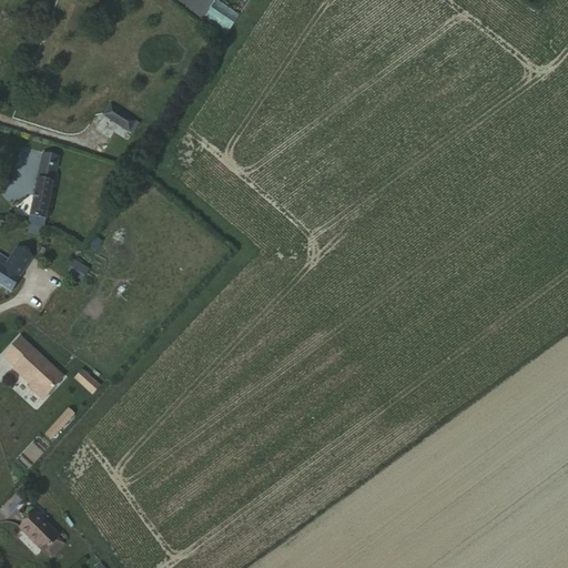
[(219,37),(231,20),(206,3),(195,21),(219,37)]
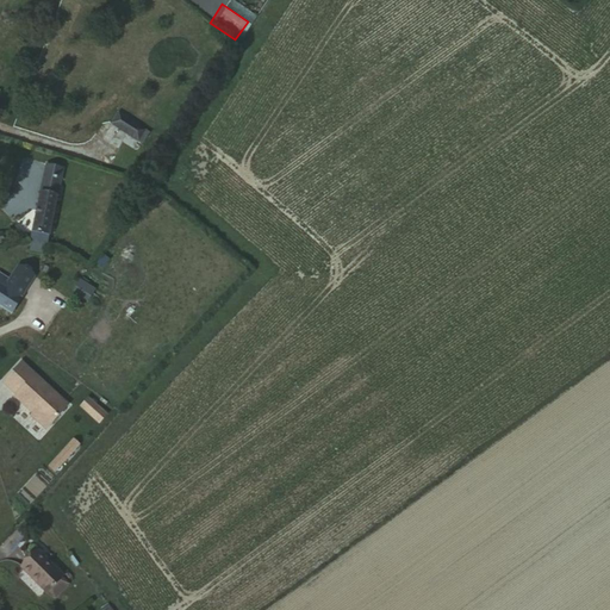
[(138,135),(113,117),(105,129),(129,145),(138,135)]
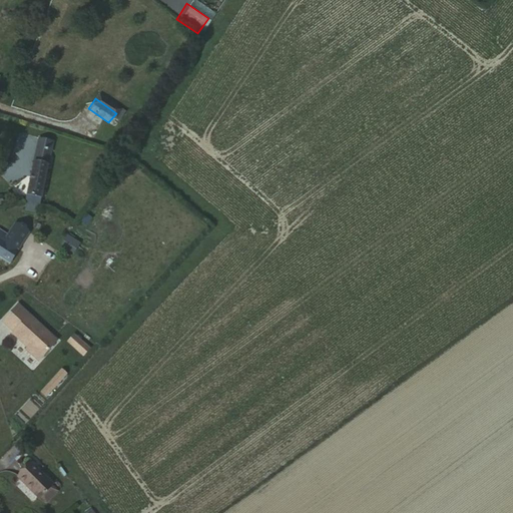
[(26,204),(39,206),(53,141),(39,139),(26,204)]
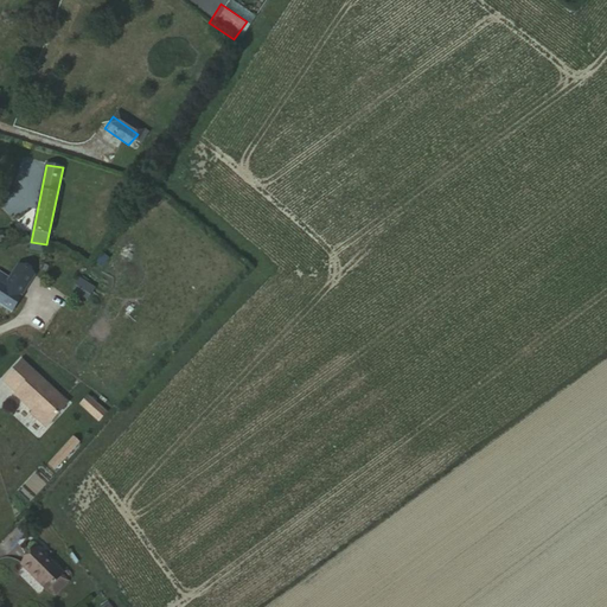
[(0,305),(13,313),(24,298),(12,291),(18,282),(0,270),(0,305)]
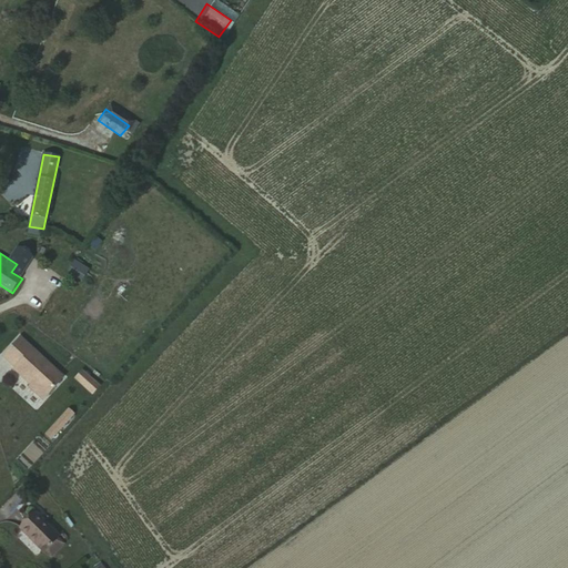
[(74,260),(68,272),(82,279),(89,267),(74,260)]
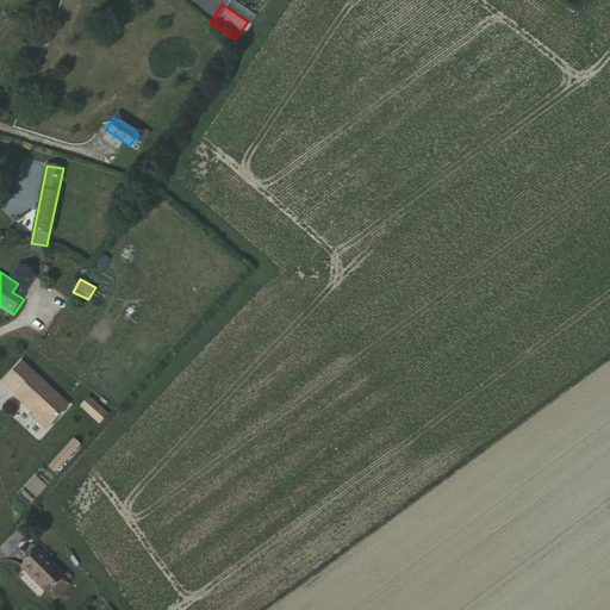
[(68,410),(22,367),(4,387),(17,399),(14,402),(37,422),(36,424),(45,434),(68,410)]
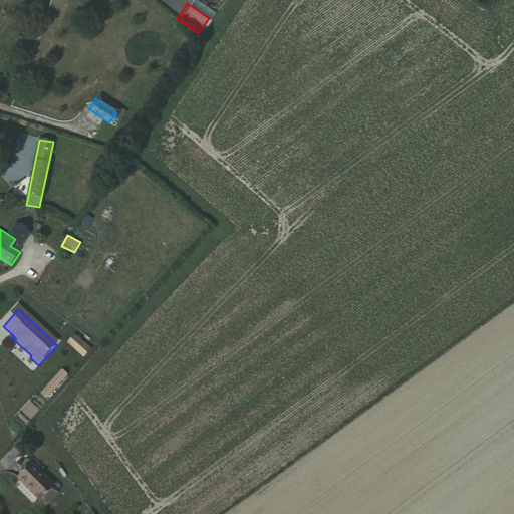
[(74,335),(67,343),(85,358),(92,349),(74,335)]
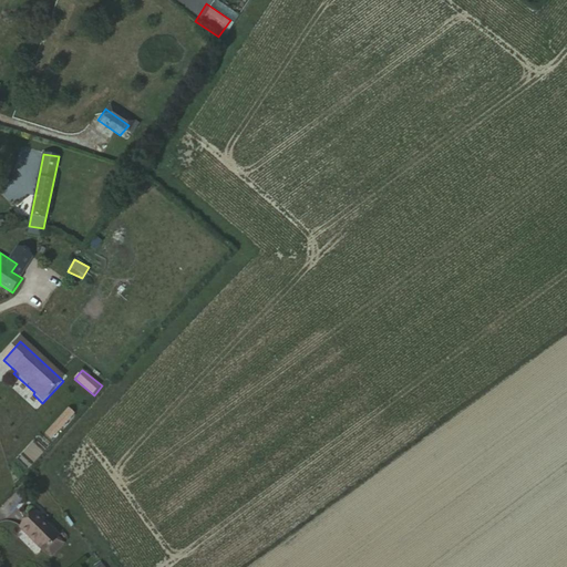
[(64,419),(60,414),(37,439),(42,443),(64,419)]
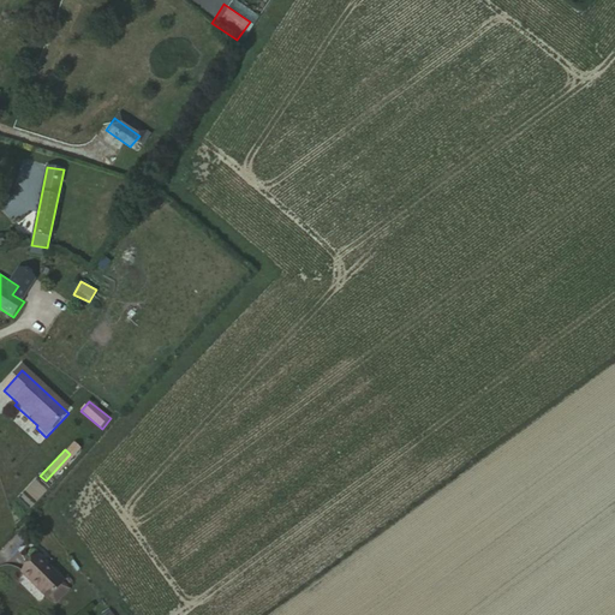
[(30,559),(25,565),(36,574),(40,568),(30,559)]
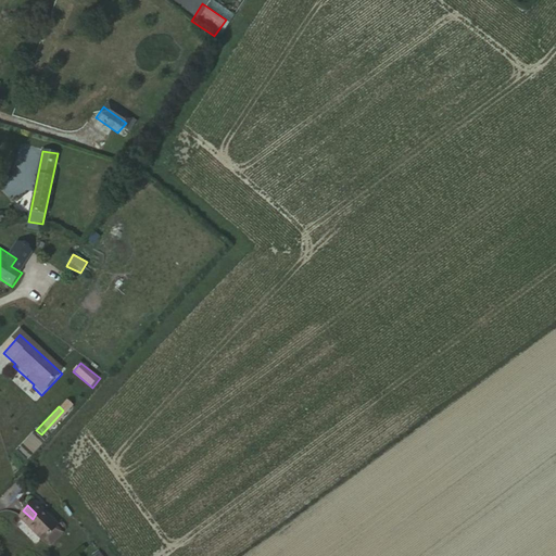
[(23,510),(13,521),(41,547),(54,532),(49,528),(50,527),(36,514),(33,519),(23,510)]
